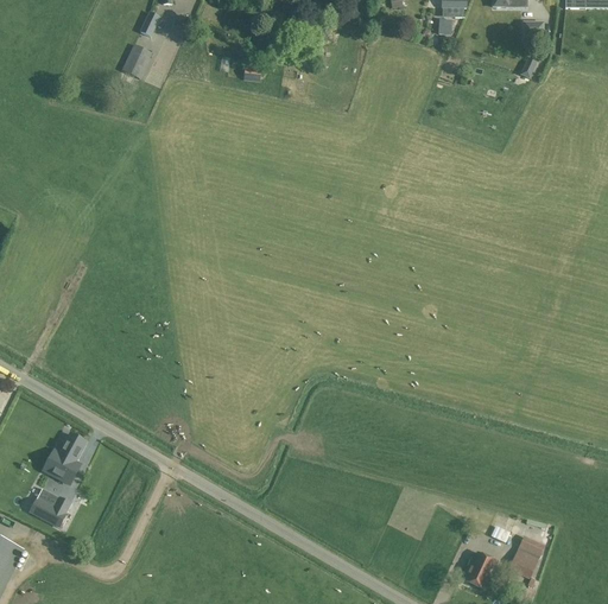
[(268,0),(268,1),(283,1),(283,12),(299,12),(299,1),(299,0),(292,0),(292,1),(287,1),(287,0),(268,0)]
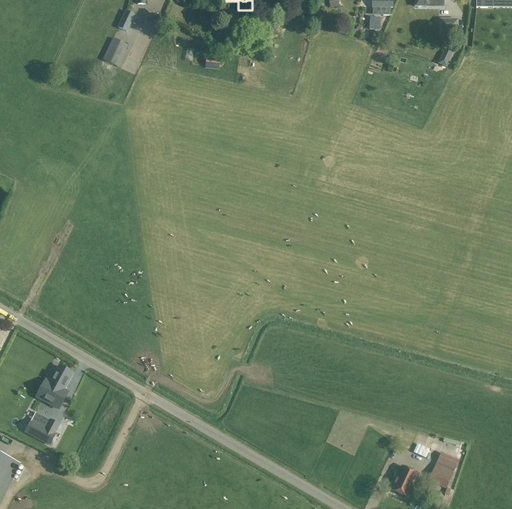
[(126,9),(118,26),(127,30),(131,21),(135,22),(139,15),(126,9)]
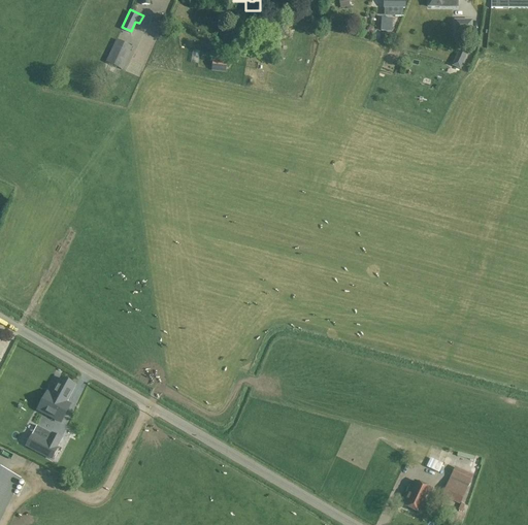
[(393,17),(382,15),(381,29),(392,30),(393,17)]
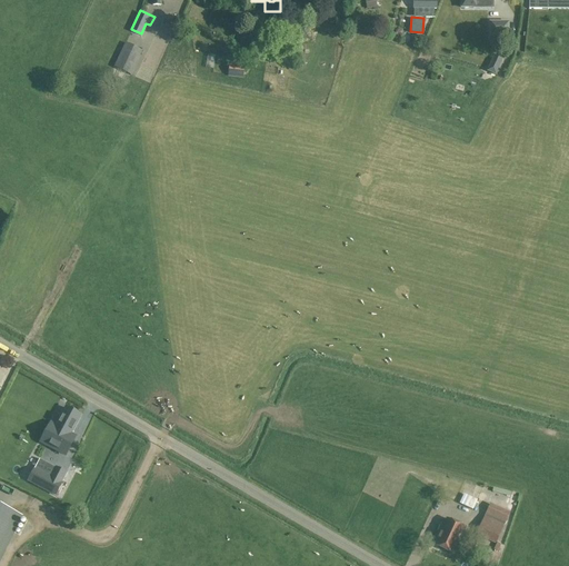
[(508,20),(490,20),(490,33),(508,33),(508,20)]
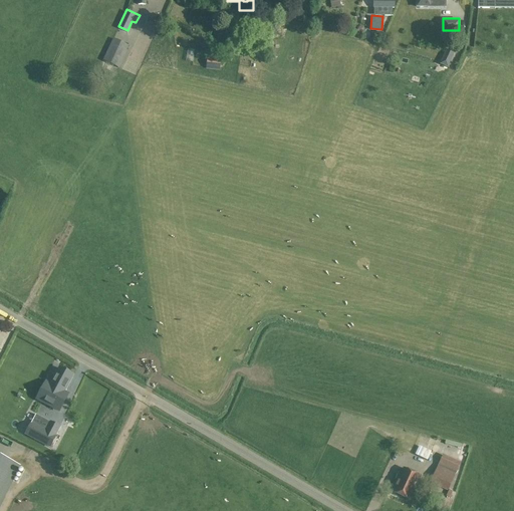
[(225,35),(237,35),(238,22),(226,21),(225,35)]
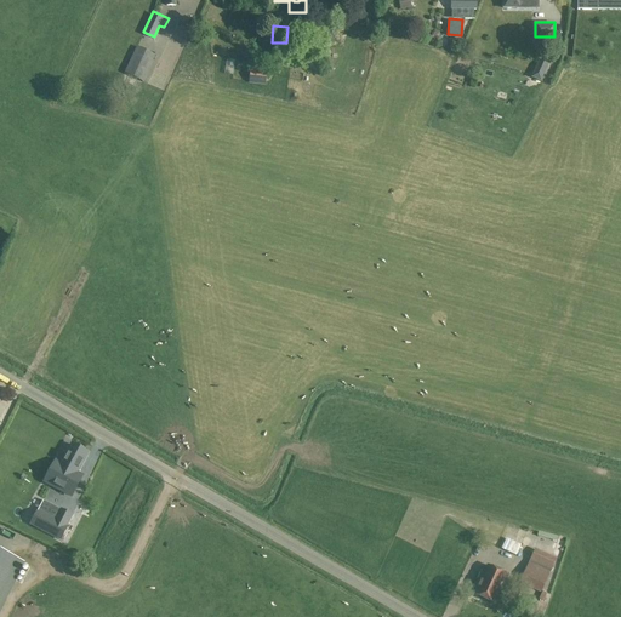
[(143,79),(155,52),(137,44),(125,70),(129,72),(125,80),(135,84),(138,76),(143,79)]
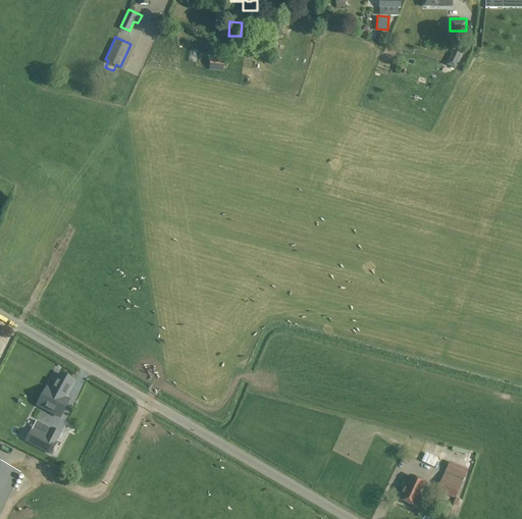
[(210,67),(222,69),(224,57),(211,56),(210,67)]
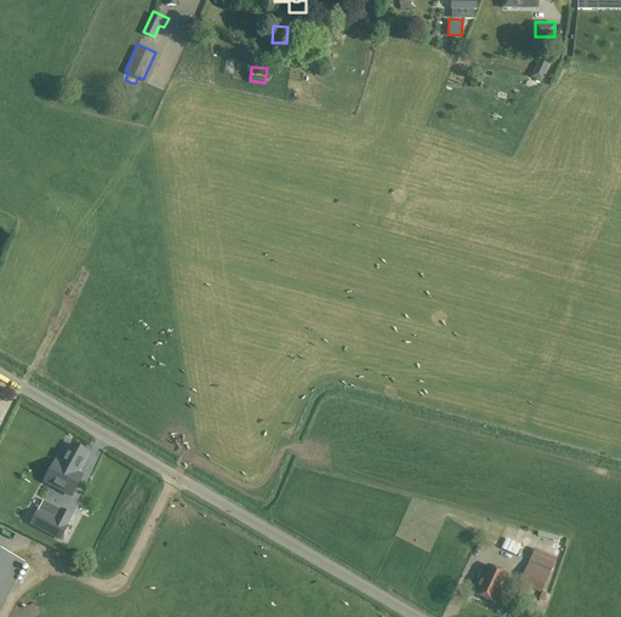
[(87,450),(72,441),(56,472),(72,480),(87,450)]
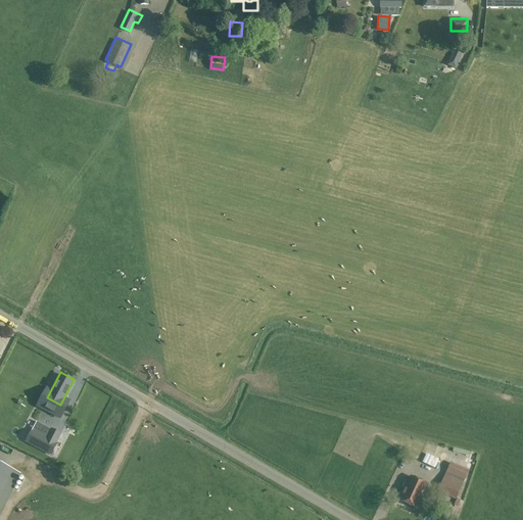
[(46,437),(32,429),(26,439),(50,453),(60,432),(51,427),(46,437)]
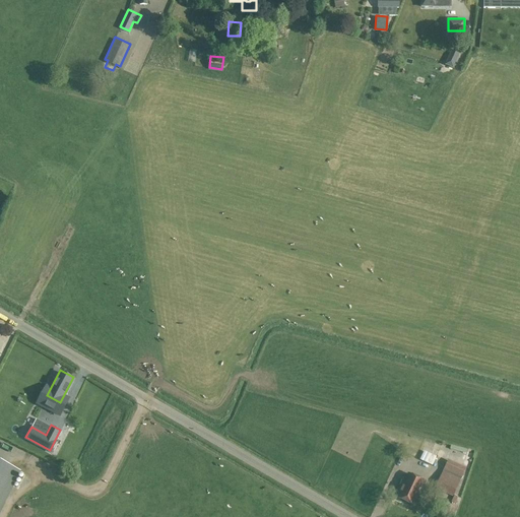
[(420,458),(432,462),(435,454),(424,449),(420,458)]
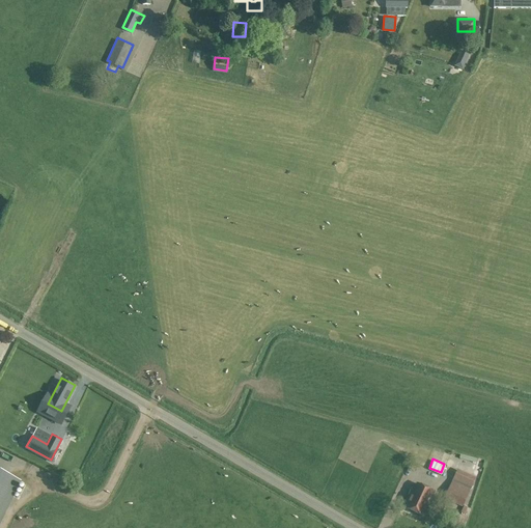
[(457,468),(444,496),(464,504),(476,477),(457,468)]
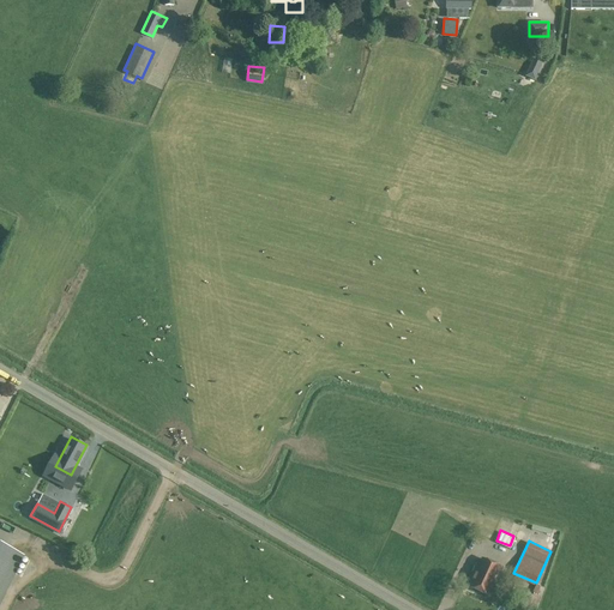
[(0,598),(22,554),(0,543),(0,598)]
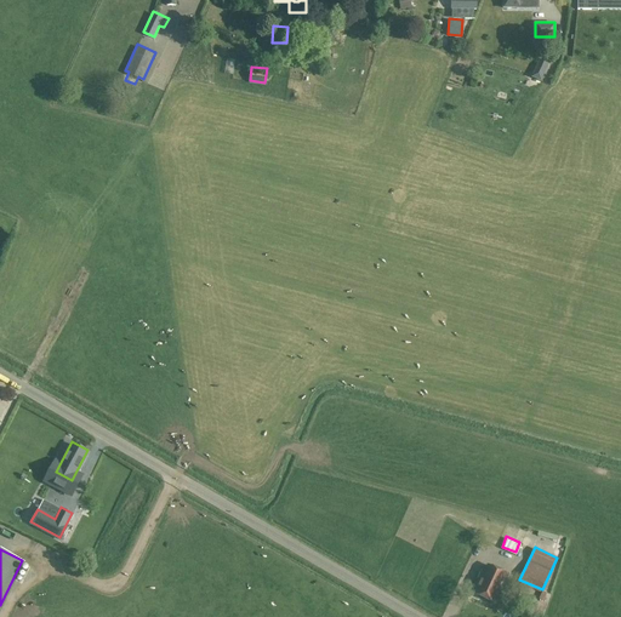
[(488,564),(476,590),(495,600),(507,572),(488,564)]
